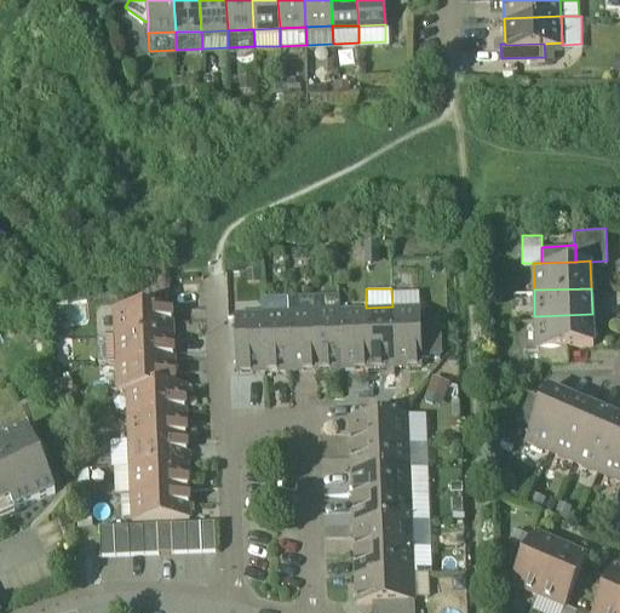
[(419,290),(391,291),(392,307),(419,305),(419,290)]
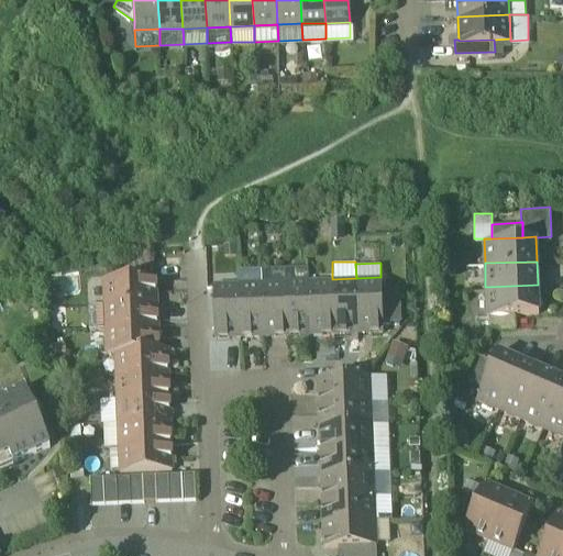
[(308,265),(285,266),(285,281),(309,280),(308,265)]
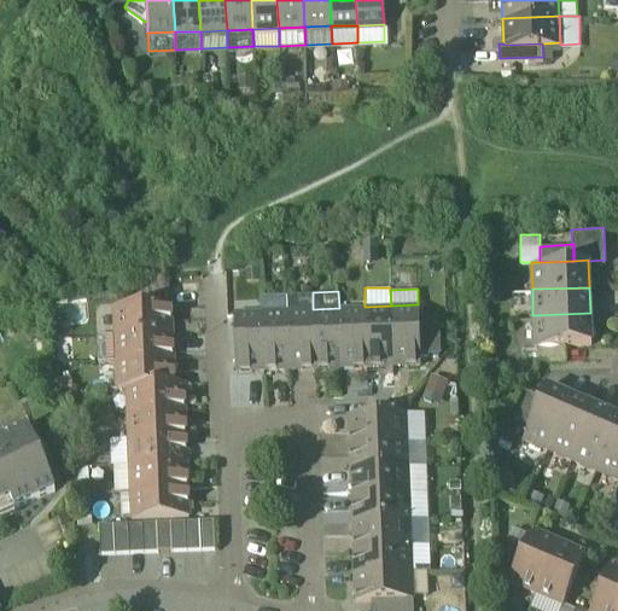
[(261,310),(287,310),(286,292),(260,294),(261,310)]
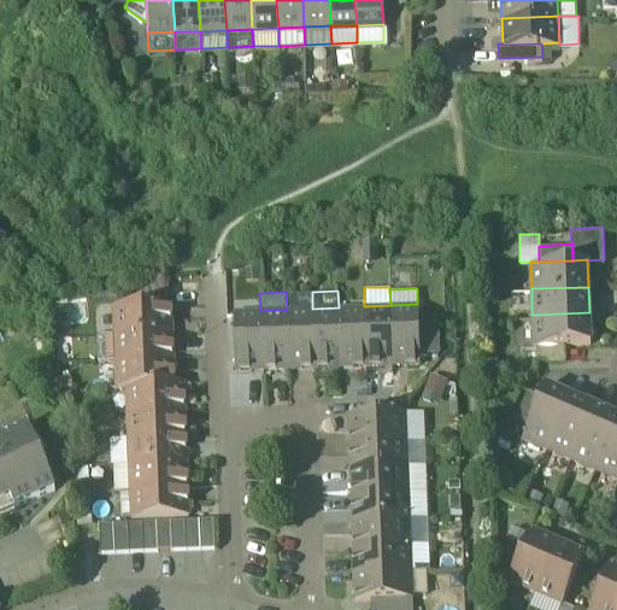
[(287,310),(312,309),(312,292),(286,292),(287,310)]
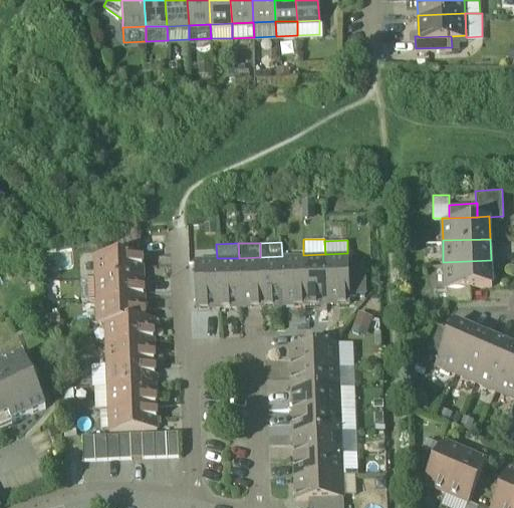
[(94,254),(95,276),(143,274),(143,252),(94,254)]
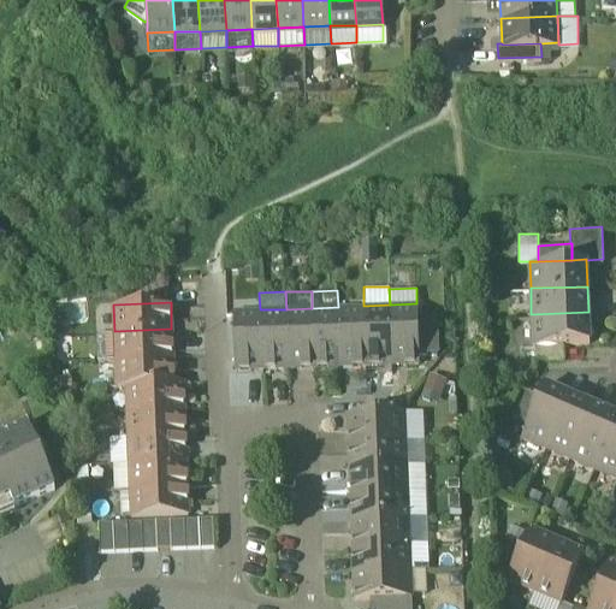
[(416,303),(390,305),(392,362),(419,361),(419,350),(416,313),(416,303)]
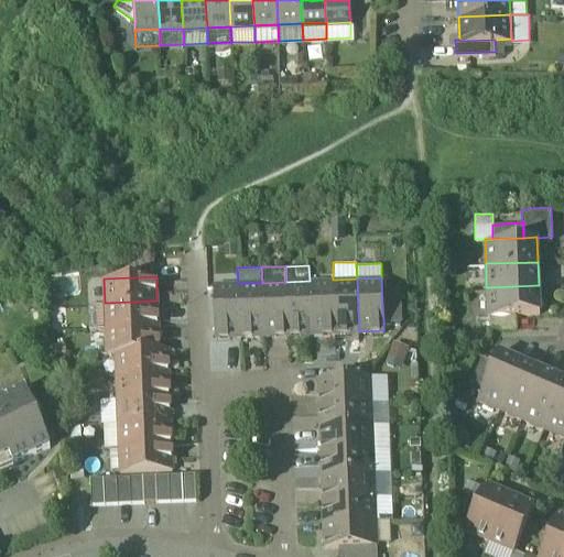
[(357,279),(333,280),(335,331),(359,331),(357,279)]
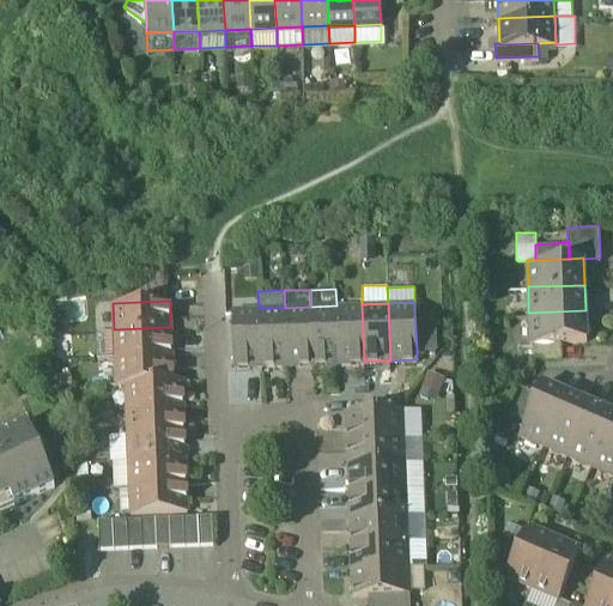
[(362,304),(337,305),(338,362),(364,361),(362,304)]
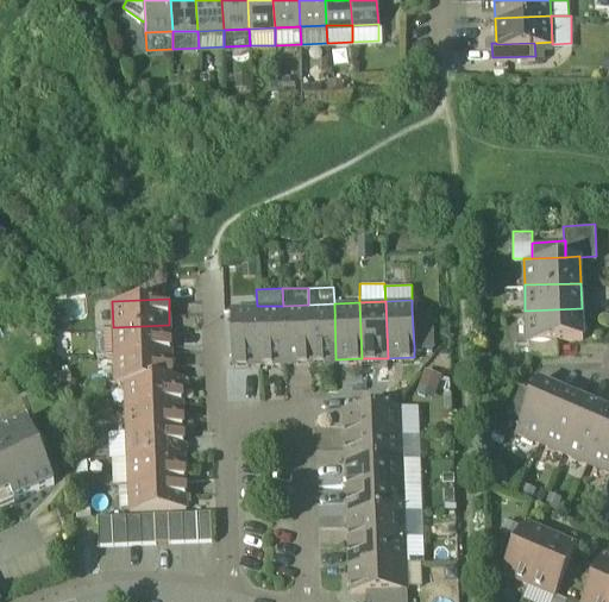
[(334,303),(308,305),(311,361),(336,359),(334,303)]
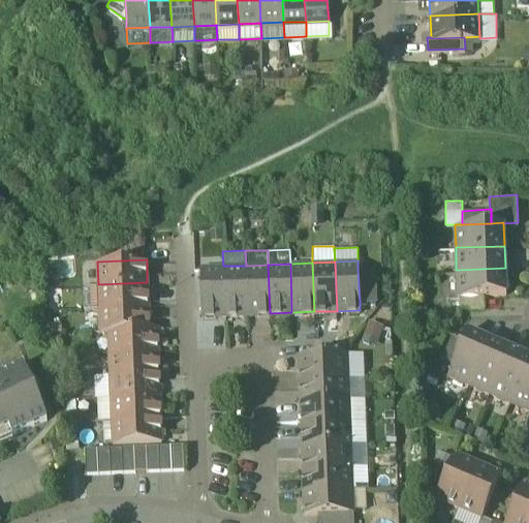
[(268,265),(246,266),(247,314),(270,313),(268,265)]
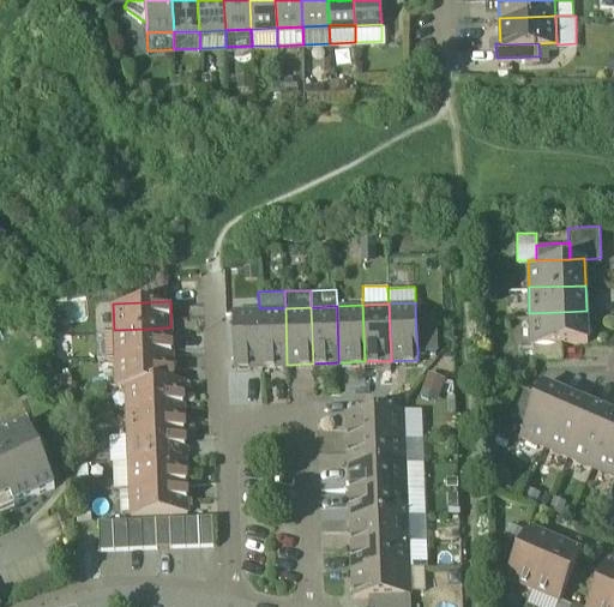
[(234,367),(262,366),(259,308),(233,310),(234,367)]
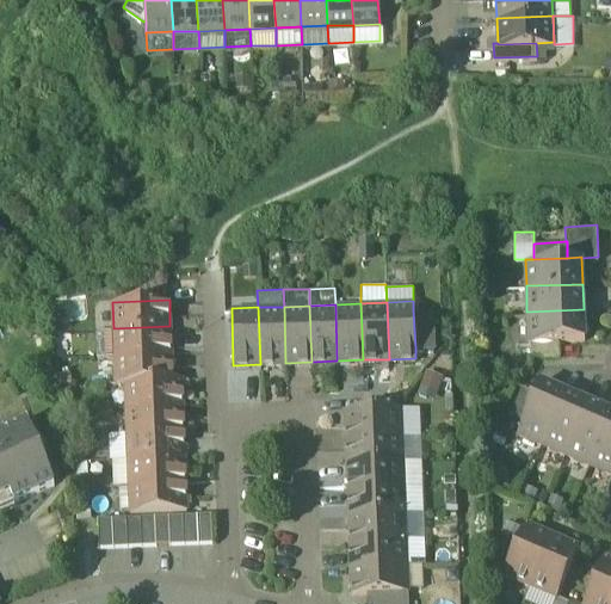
[(284,307),(258,307),(260,364),(285,363),(284,307)]
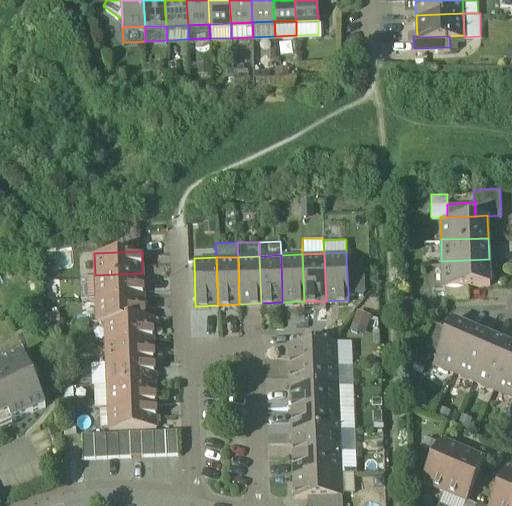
[(490,281),(489,259),(441,261),(442,283),(444,283),(468,282),(490,281)]
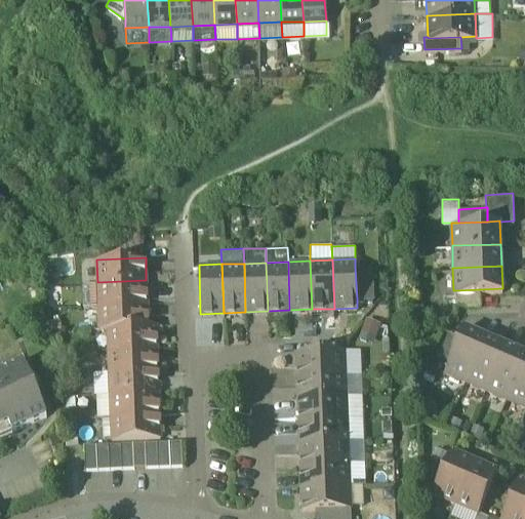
[(372,267),(355,267),(357,298),(373,297),(372,267)]
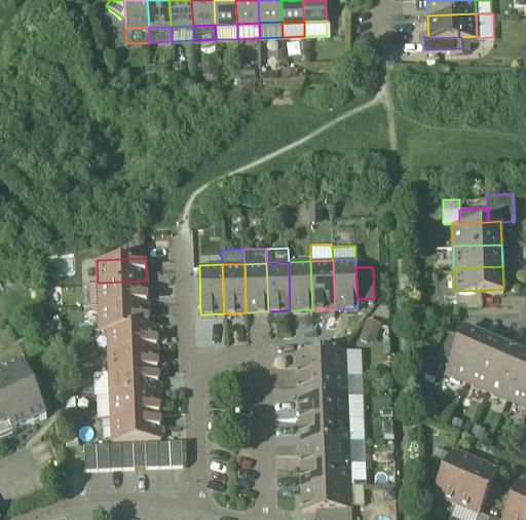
[(147,303),(146,281),(98,283),(99,305),(147,303)]
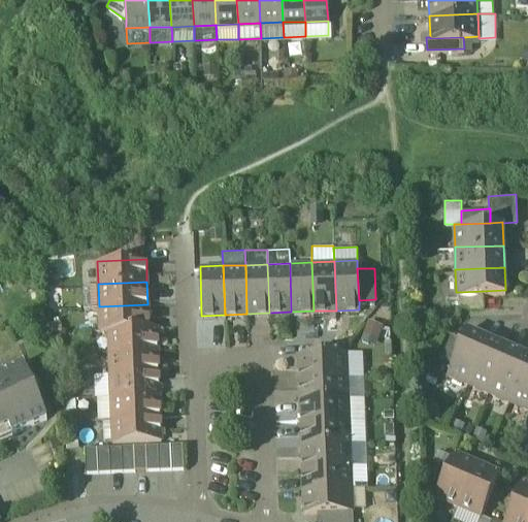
[(99,306),(98,284),(83,284),(83,306),(99,306)]
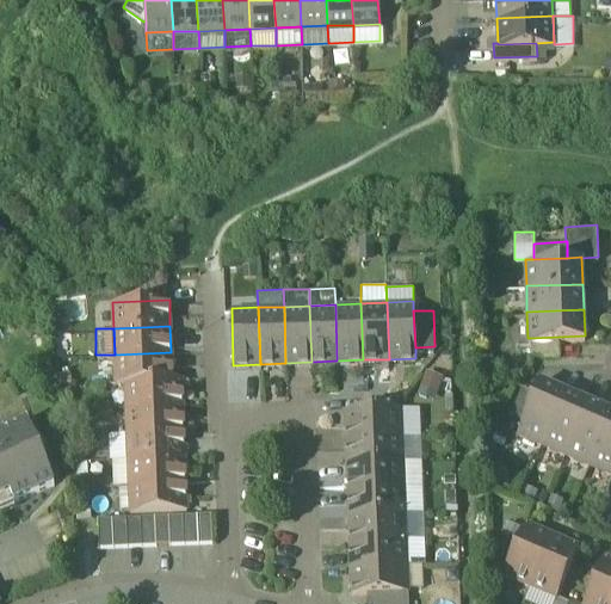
[(530,338),(531,352),(559,351),(559,337),(530,338)]
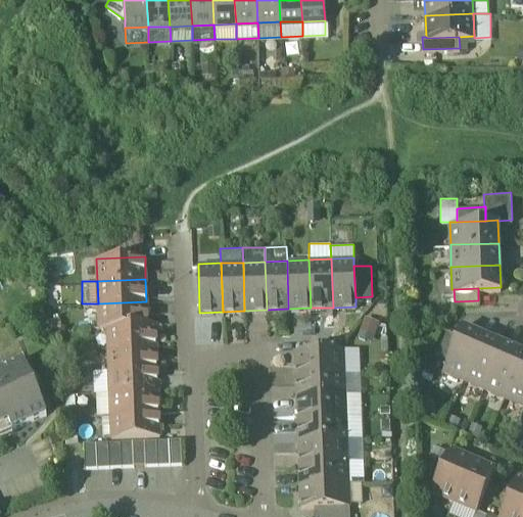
[(147,323),(146,301),(98,303),(99,325),(107,325),(147,323)]
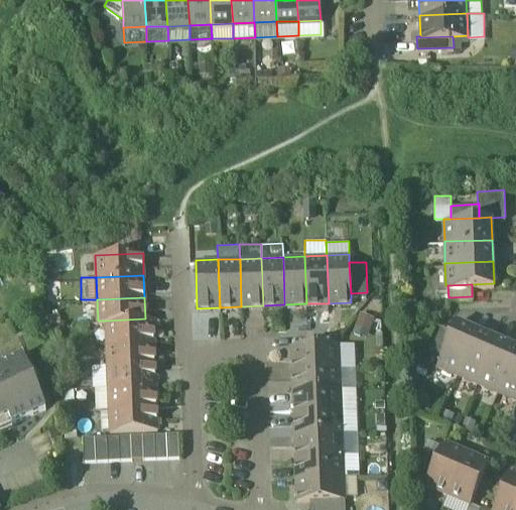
[(374,316),(360,310),(355,325),(369,330),(374,316)]
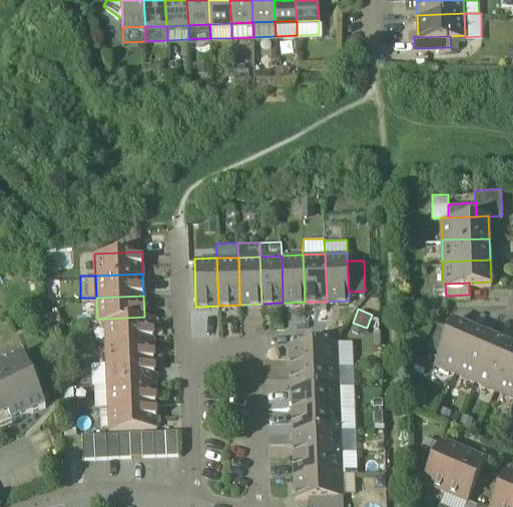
[(152,317),(144,317),(105,319),(106,340),(153,339),(152,317)]
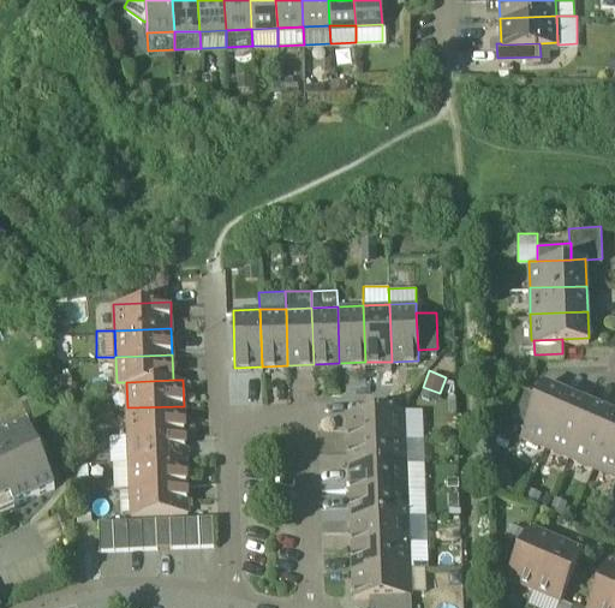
[(520,433),(545,443),(567,392),(543,381),(538,392),(526,418),(520,433)]
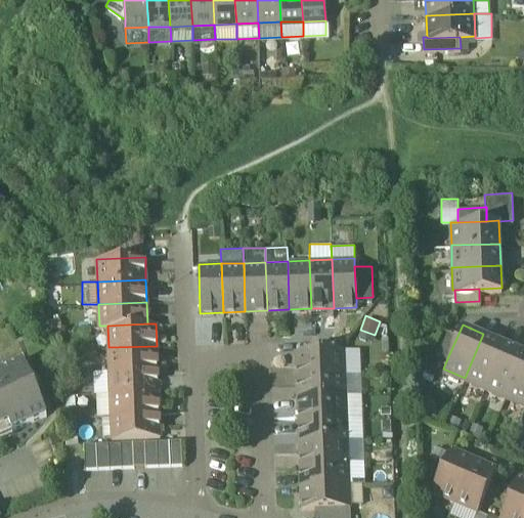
[(437,352),(448,356),(459,334),(447,329),(437,352)]
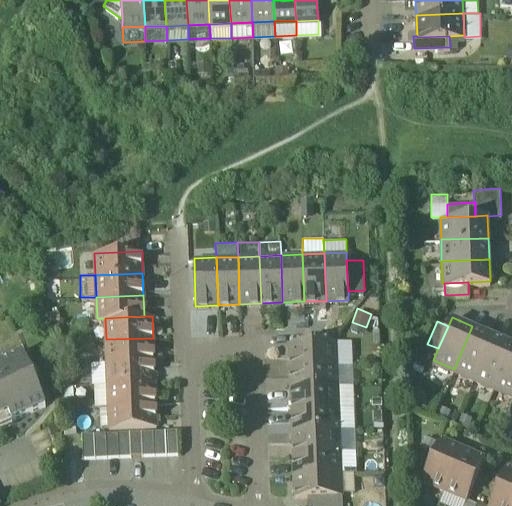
[(492,334),(472,326),(454,369),(474,378),(492,334)]
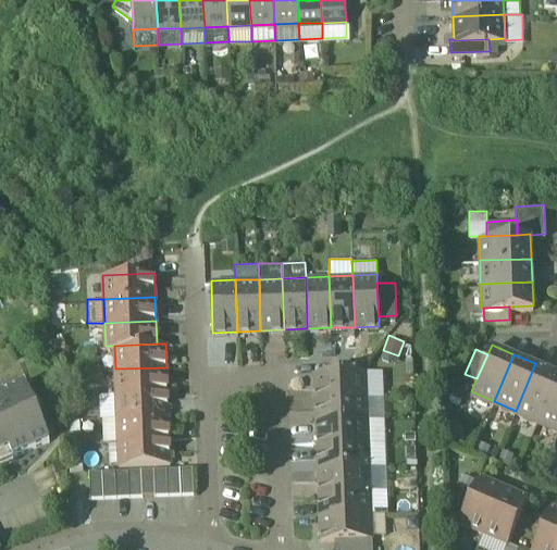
[(556,372),(535,363),(516,411),(536,420),(556,372)]
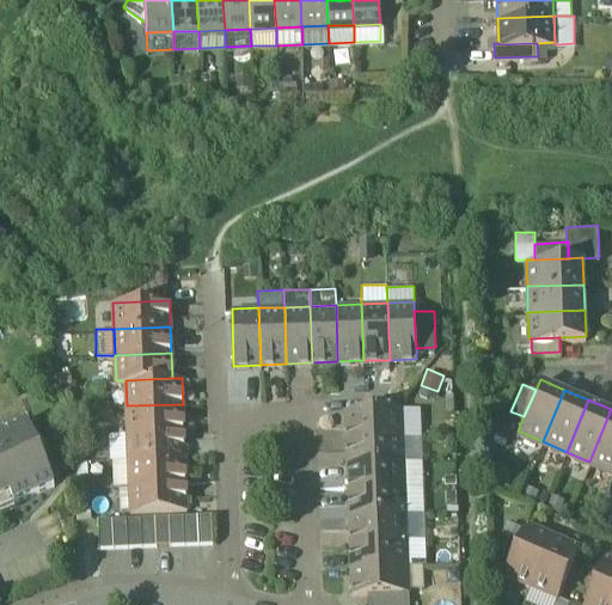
[(184,429),(183,404),(127,405),(127,432),(184,429)]
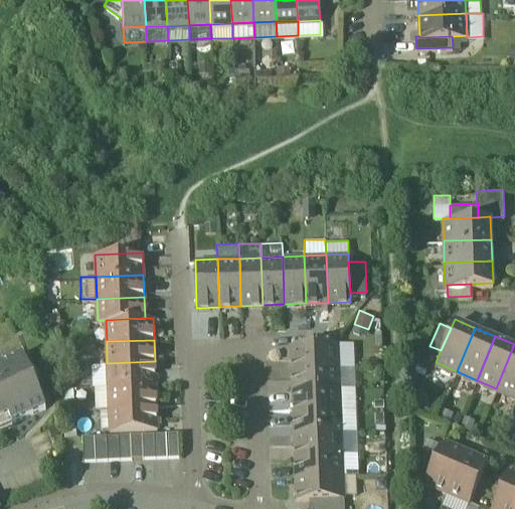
[(338,343),(339,365),(354,364),(354,342),(338,343)]
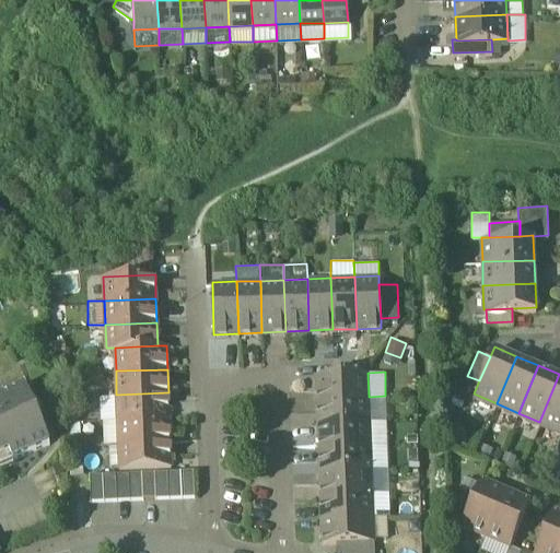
[(316,374),(316,399),(369,397),(368,373),(316,374)]
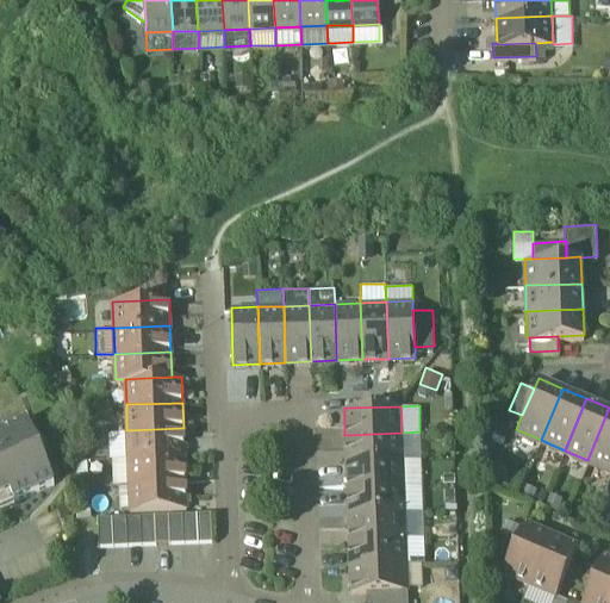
[(609,408),(587,460),(609,470),(609,408)]
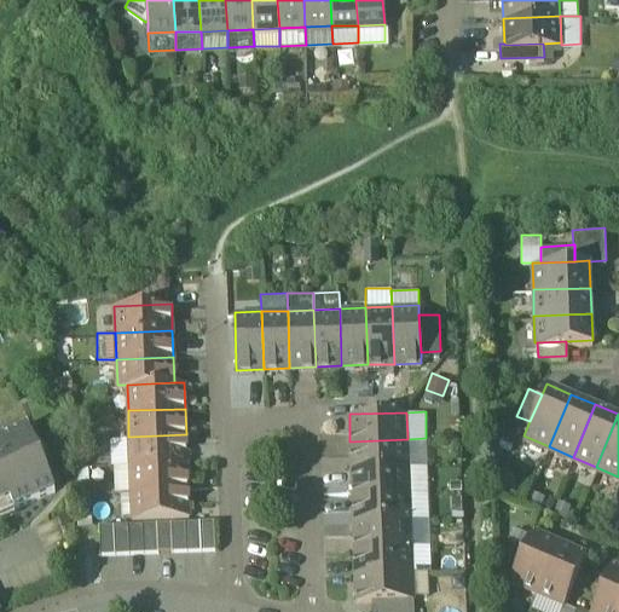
[(0,438),(0,503),(10,500),(13,507),(55,489),(28,427),(0,438)]
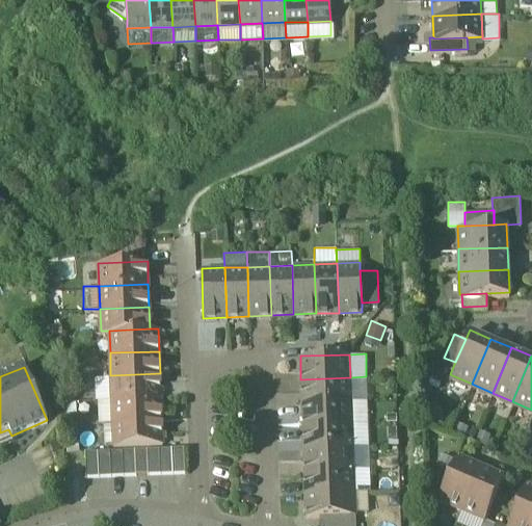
[(161,396),(160,373),(110,375),(111,398),(161,396)]
